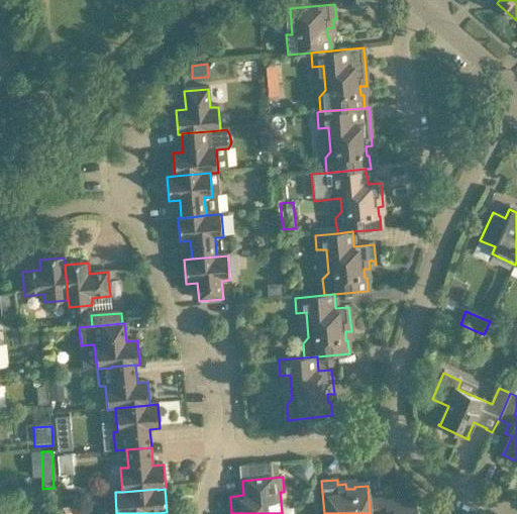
[(385,499),(369,500),(370,513),(416,513),(416,504),(403,505),(394,506),(394,502),(385,503),(385,499)]
